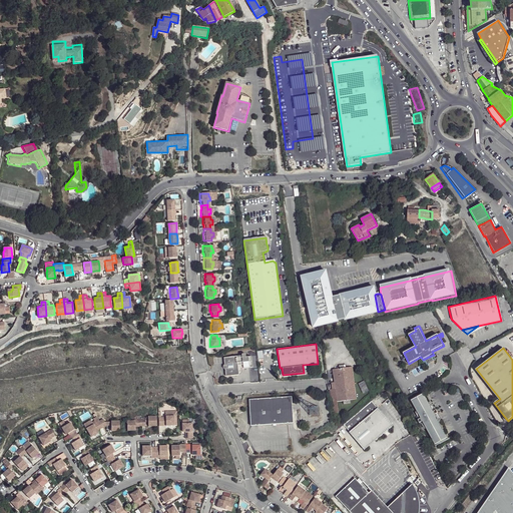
[(225,370),(226,376),(239,375),(238,369),(238,366),(243,365),(243,368),(252,367),(251,356),(245,357),(245,354),(241,354),(242,356),(223,358),(224,364),(226,364),(227,370),(225,370)]
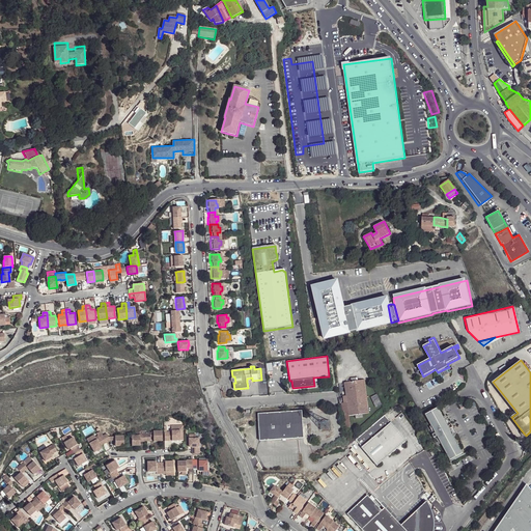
[(443,378),(450,374),(446,368),(440,371),(443,378)]
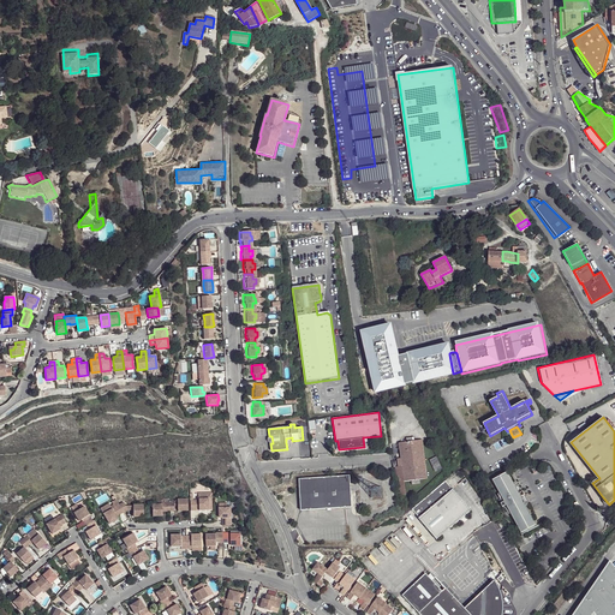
[(405,441),(398,442),(400,458),(398,458),(398,464),(398,466),(401,465),(404,481),(411,479),(411,483),(419,482),(418,478),(427,477),(421,439),(413,440),(413,436),(405,437),(405,441)]
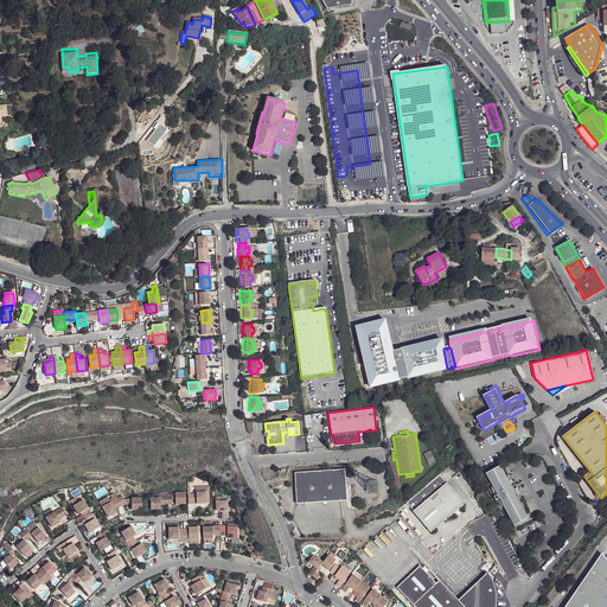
[(526,518),(498,466),(486,472),(515,525),(526,518)]
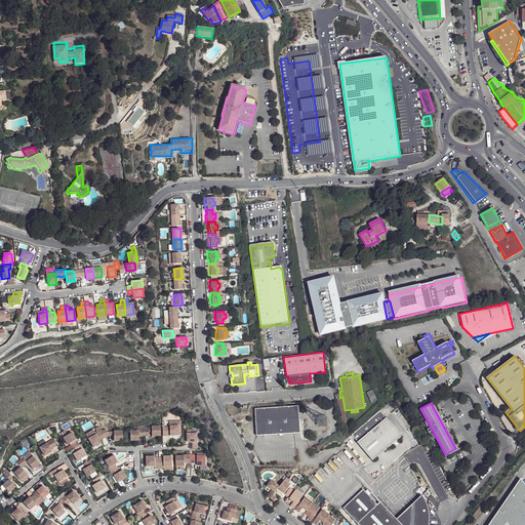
[(299,404),(255,407),(257,435),(300,432),(299,404)]
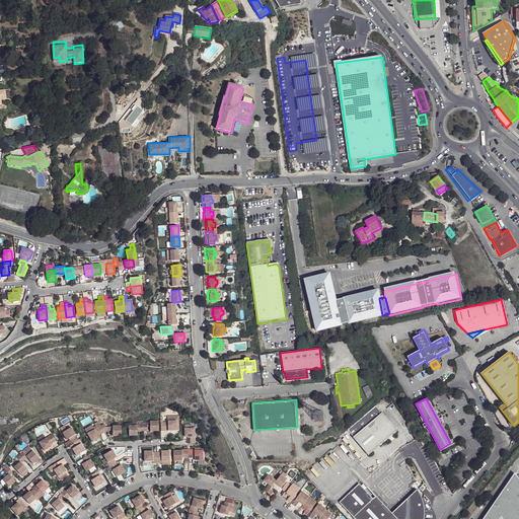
[(398,431),(383,413),(354,438),(369,456),(398,431)]
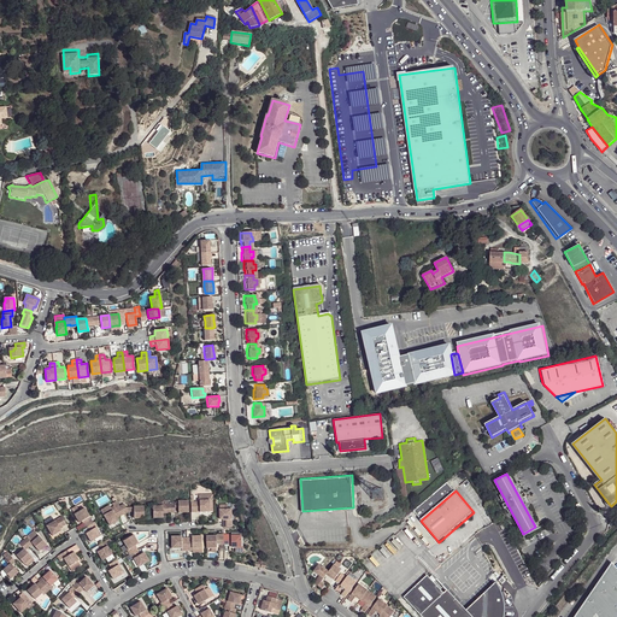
[(200,504),(200,513),(213,513),(213,494),(200,494),(200,504)]
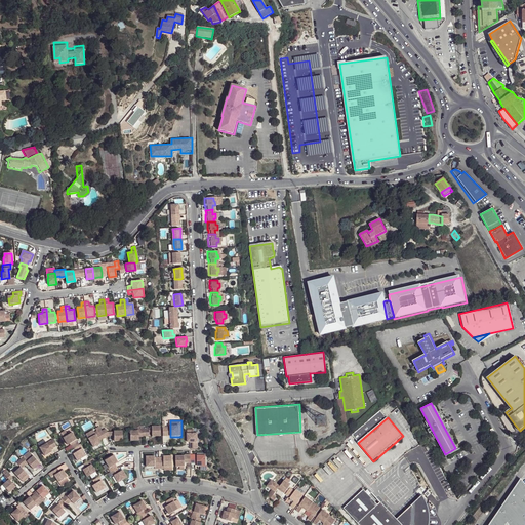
[(106,438),(107,440),(111,438),(107,432),(105,429),(102,431),(102,432),(104,434),(106,438)]
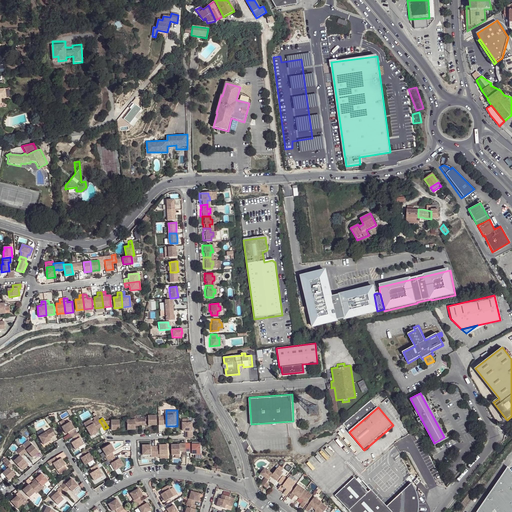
[(86,428),(93,424),(90,420),(83,424),(86,428)]
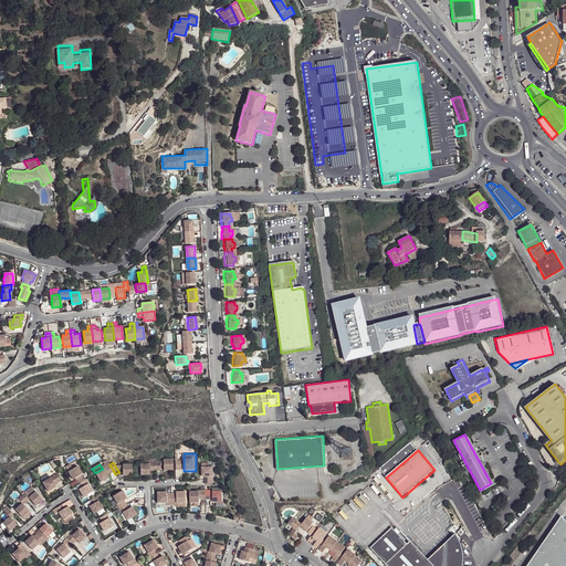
[(103,470),(103,469),(95,473),(101,483),(108,479),(106,475),(103,470)]
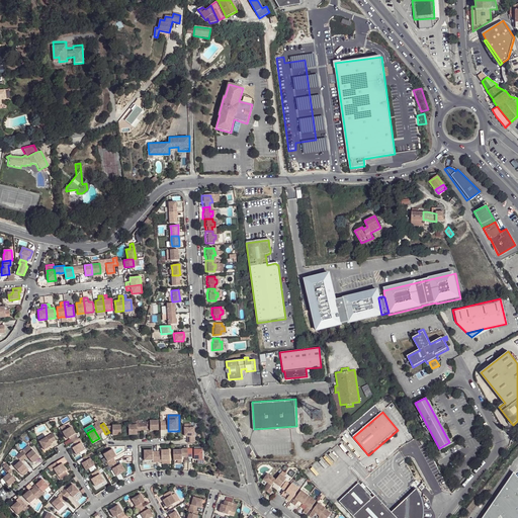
[(68,430),(64,433),(68,440),(70,438),(73,442),(79,438),(77,434),(76,435),(73,430),(70,432),(69,430),(68,430)]
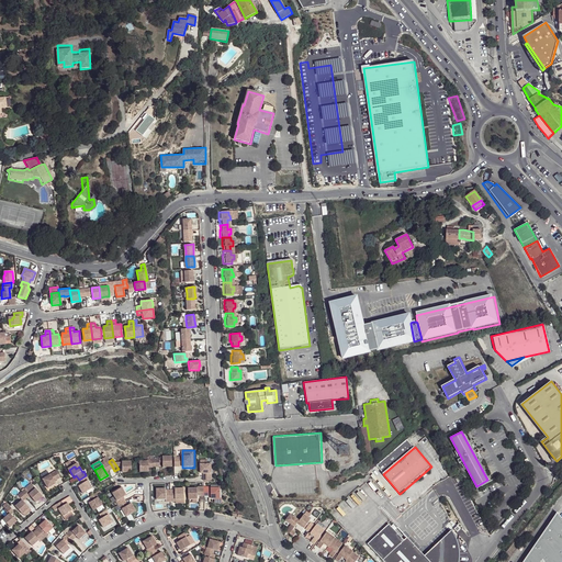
[(205,475),(212,475),(211,467),(201,468),(201,475),(205,475)]
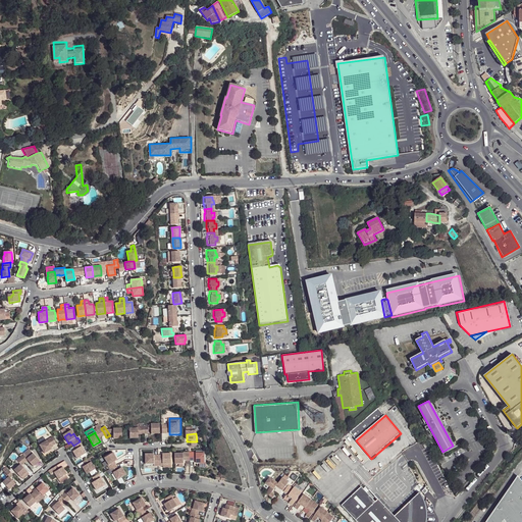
[(53,436),(40,445),(45,454),(52,449),(51,447),(57,444),(53,436)]
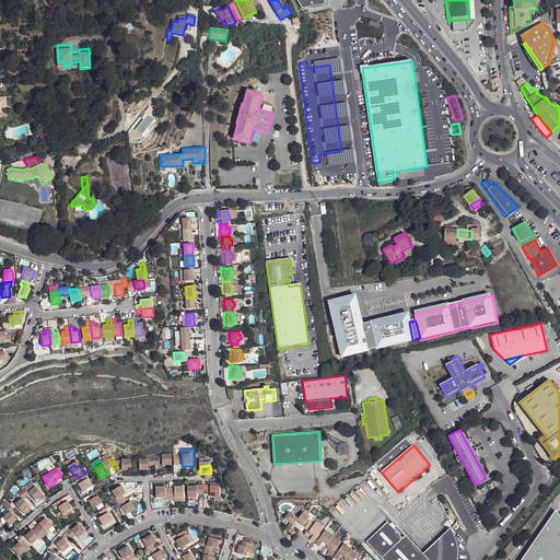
[(85,474),(79,478),(81,482),(78,485),(83,492),(89,488),(86,486),(90,483),(86,479),(89,478),(85,474)]
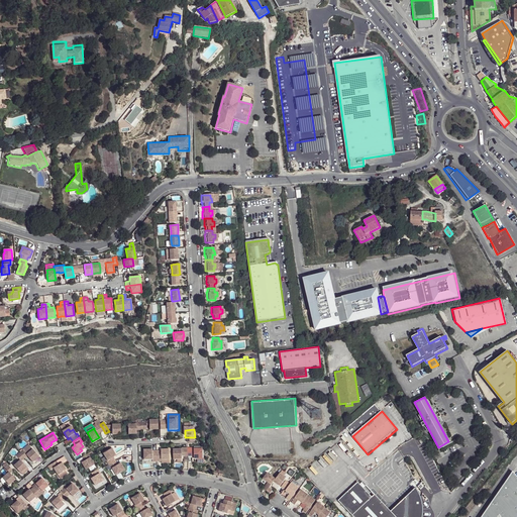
[(24,453),(31,447),(29,444),(22,450),(24,453)]
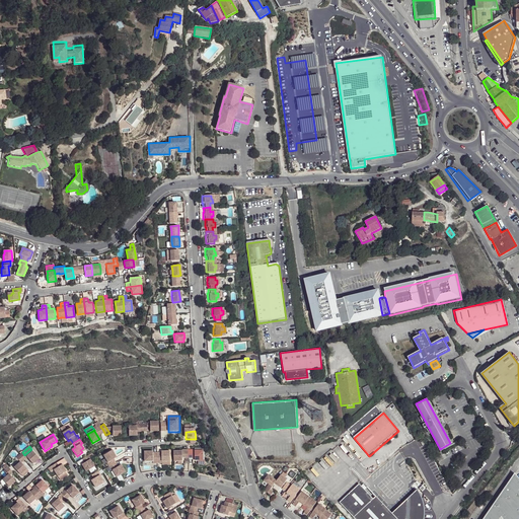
[(22,458),(24,460),(27,458),(31,462),(38,456),(31,449),(24,455),(22,452),(19,455),(22,458)]
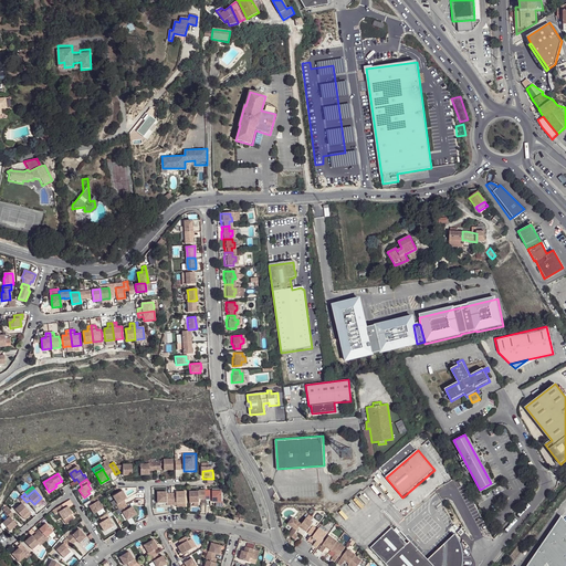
[(362,491),(339,513),(344,517),(366,496),(362,491)]
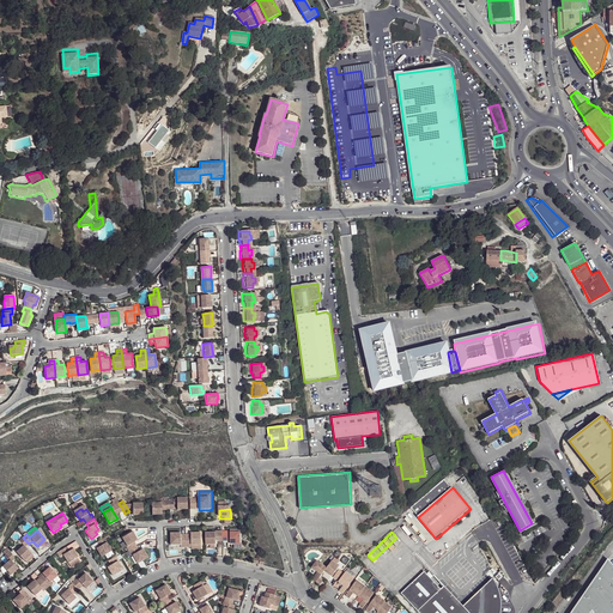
[(128,552),(137,547),(134,544),(133,540),(137,539),(133,533),(123,539),(128,547),(127,547),(128,552)]
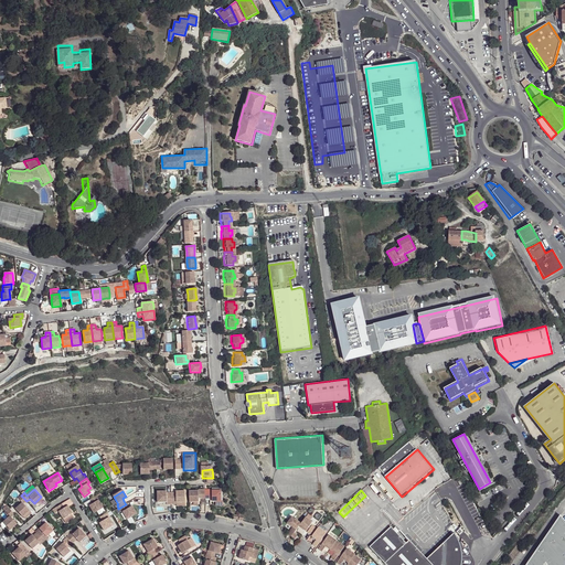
[(221,491),(213,491),(213,500),(213,501),(216,501),(216,504),(222,504),(221,491)]
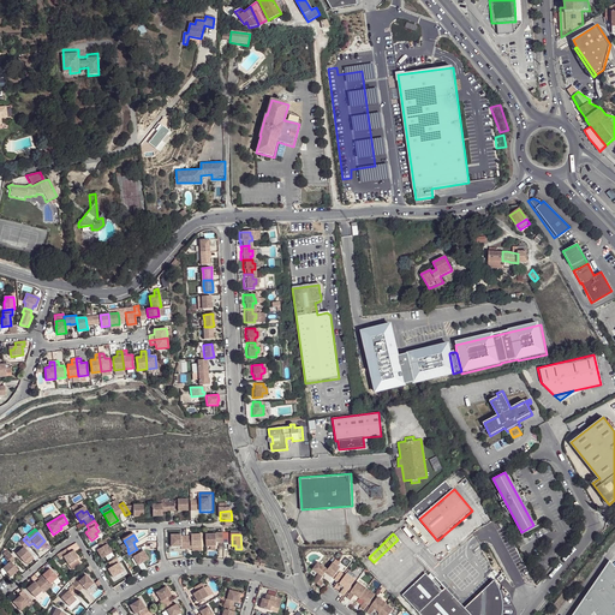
[(186,549),(186,537),(181,537),(177,537),(177,536),(172,536),(172,547),(181,547),(181,549),(186,549)]
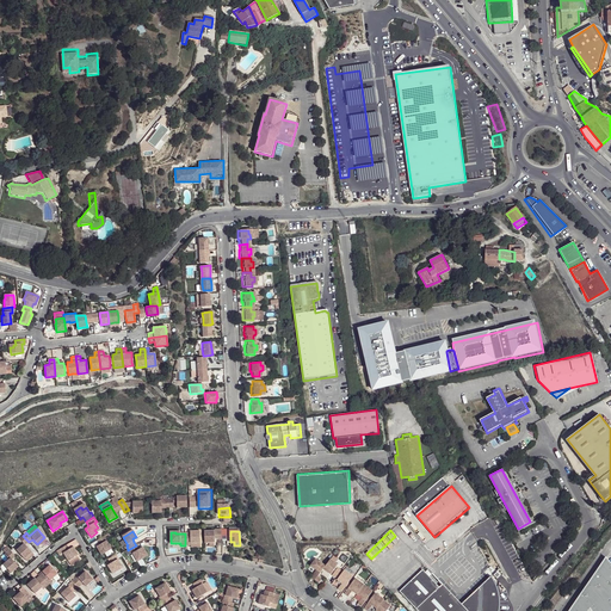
[(185,534),(185,545),(190,545),(190,543),(199,543),(199,532),(195,532),(195,534),(190,534),(185,534)]
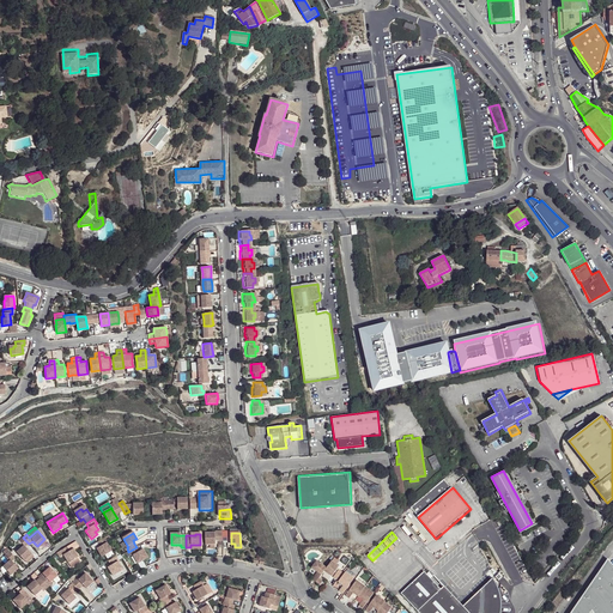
[(205,545),(216,545),(214,540),(214,534),(205,534),(205,545)]
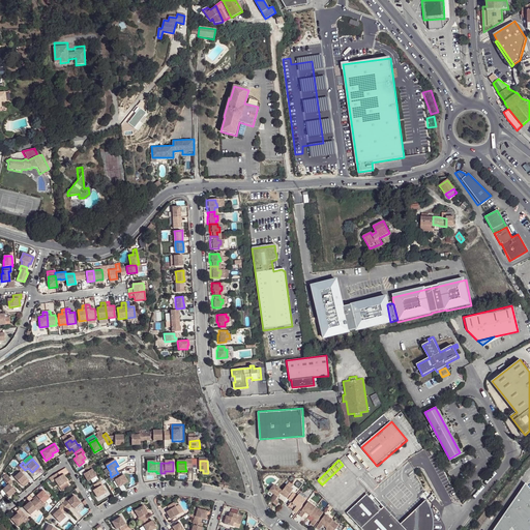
[(90,465),(84,469),(86,472),(87,474),(85,476),(88,481),(96,476),(92,470),(96,468),(94,464),(94,463),(90,465)]
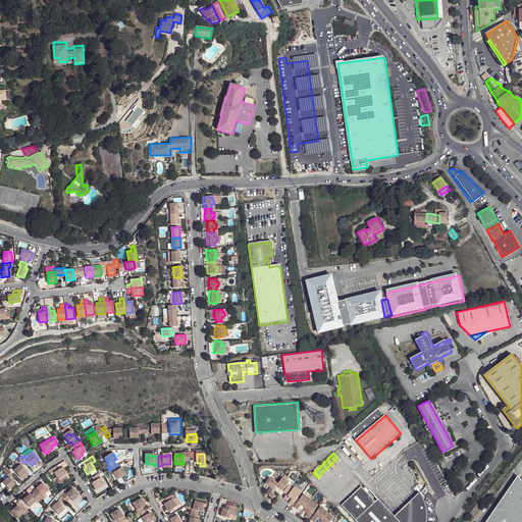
[(16,460),(19,463),(12,469),(21,479),(28,473),(21,466),(24,463),(22,461),(19,458),(16,460)]
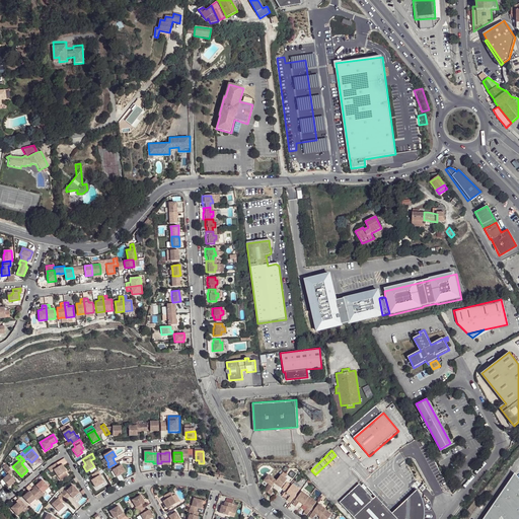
[(64,459),(51,466),(53,469),(58,476),(66,471),(63,467),(68,464),(64,459)]
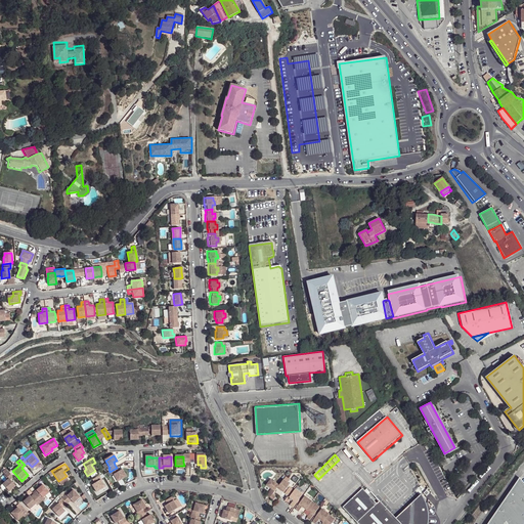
[(117,468),(110,472),(112,475),(114,474),(118,481),(126,477),(123,472),(120,474),(119,471),(117,468)]
